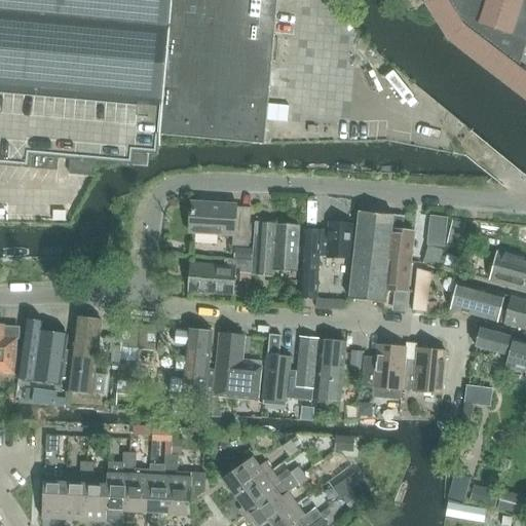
[(0,0),(0,166),(55,172),(57,159),(96,162),(132,165),(132,167),(133,167),(146,168),(147,154),(155,154),(156,146),(157,136),(254,144),(263,144),(263,143),(270,63),(273,64),(276,38),(273,38),(276,0),(0,0)]
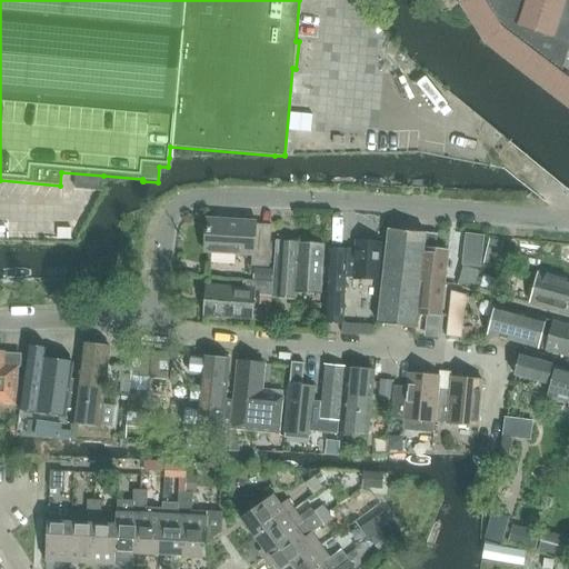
[(568,0),(458,0),(459,3),(479,37),(485,47),(568,109),(568,78),(561,72),(568,46),(568,0)]
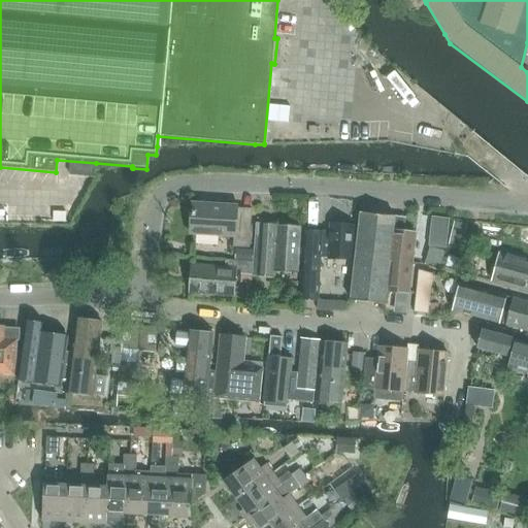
[(250,249),(252,216),(236,215),(236,206),(195,204),(193,235),(233,237),(233,248),(250,249)]
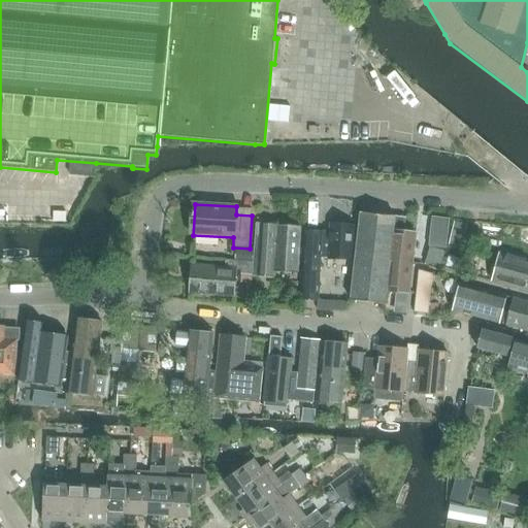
[(405,218),(401,217),(361,212),(356,258),(389,261),(393,231),(403,232),(405,218)]
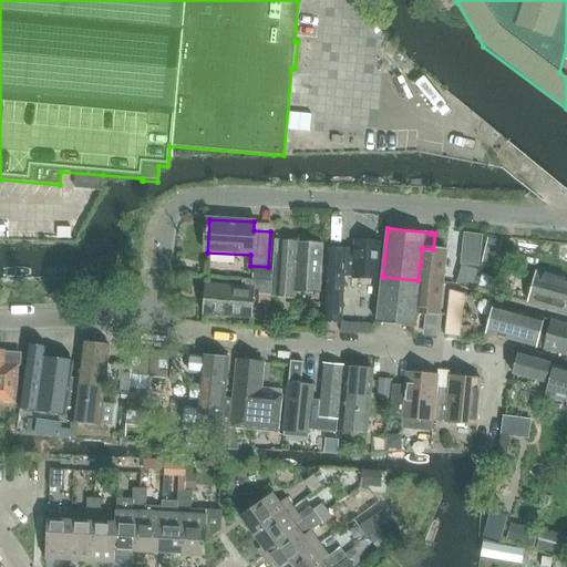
[(487,239),(483,258),(493,260),(495,261),(501,241),(487,239)]
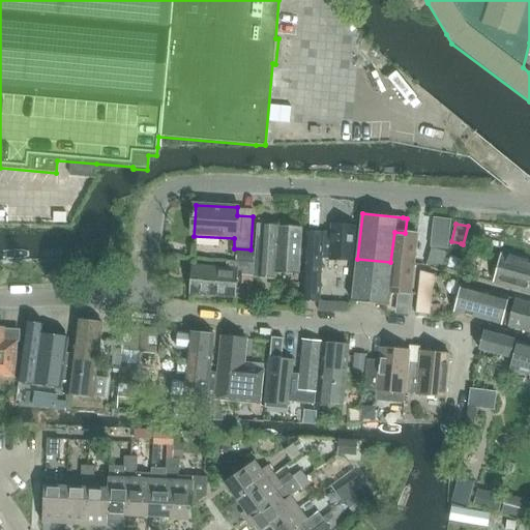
[(254,264),(254,271),(253,276),(274,277),(275,271),(298,273),(301,229),(257,226),(254,264)]
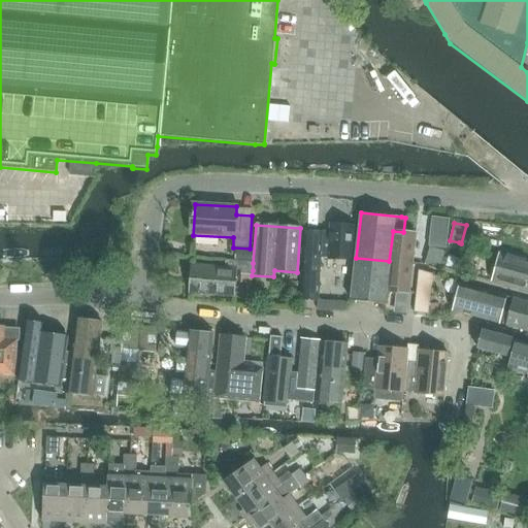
[(301,300),(318,301),(320,259),(353,261),(355,227),(330,225),(329,233),(304,231),(301,300)]
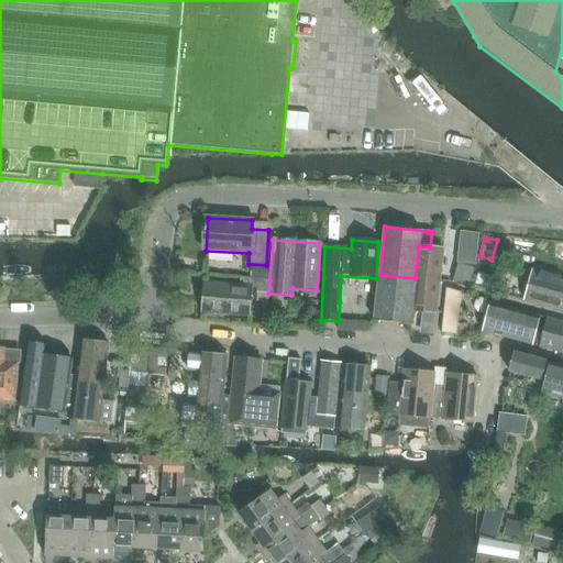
[(430,247),(419,246),(411,310),(435,313),(442,249),(430,247)]
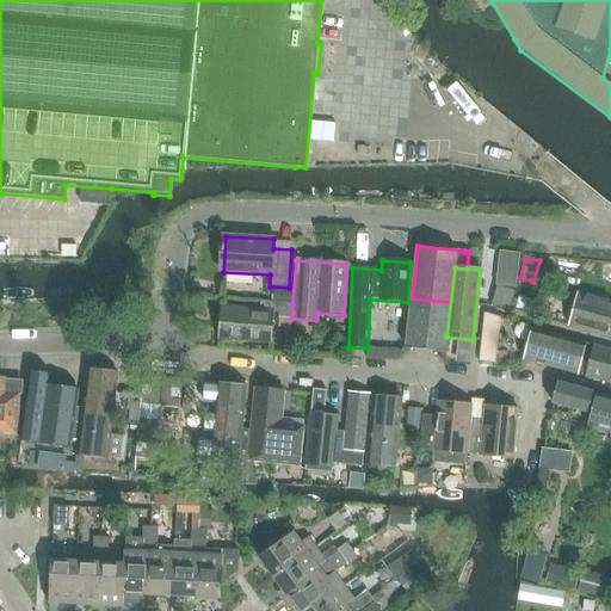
[(511,309),(516,291),(497,287),(492,304),(511,309)]
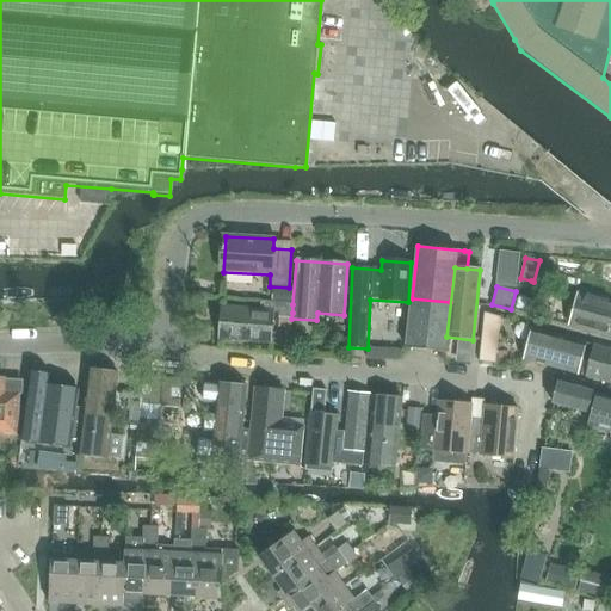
[(278,290),(278,302),(292,302),(292,291),(278,290)]
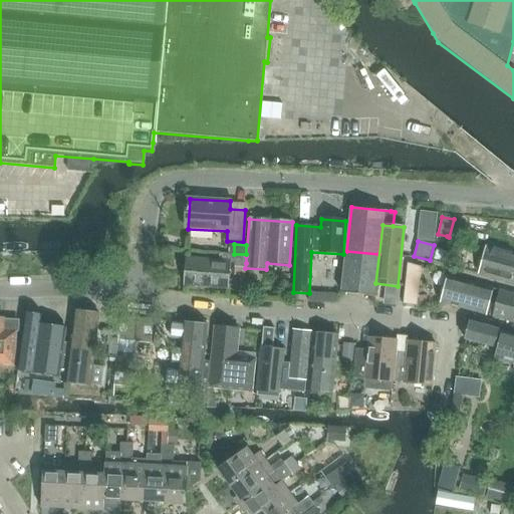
[(513,283),(513,255),(486,248),(479,274),(513,283)]
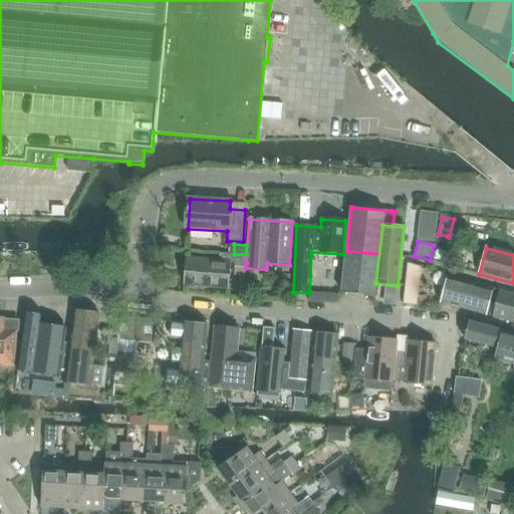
[(447,264),(450,253),(436,249),(433,260),(447,264)]
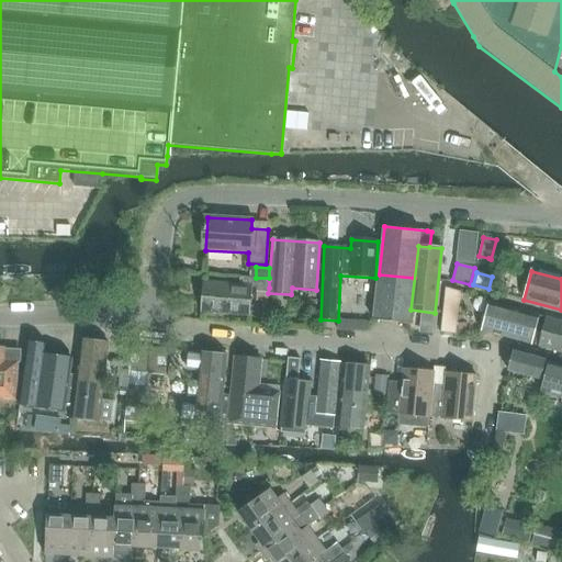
[(411,310),(414,278),(379,274),(373,321),(409,324),(411,310)]
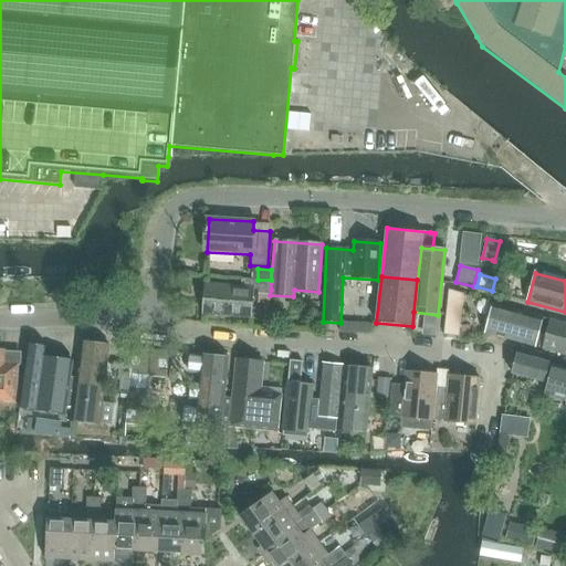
[(271,290),(271,282),(248,280),(247,287),(206,284),(202,315),(250,318),(253,289),(271,290)]
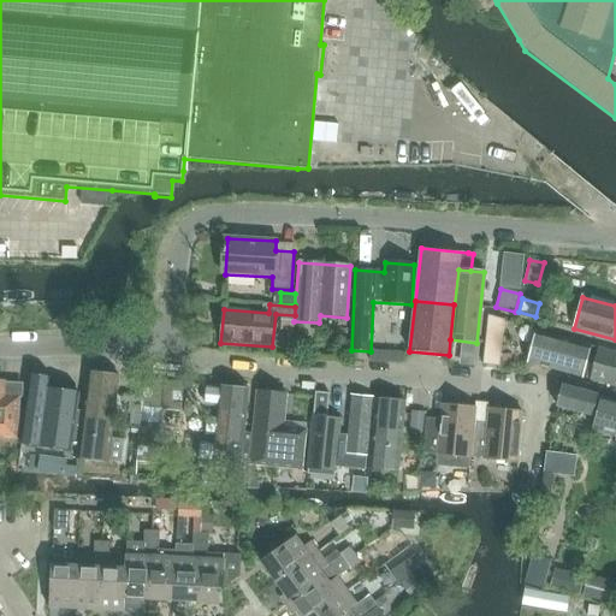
[(499,366),(504,321),(489,317),(484,365),(499,366)]
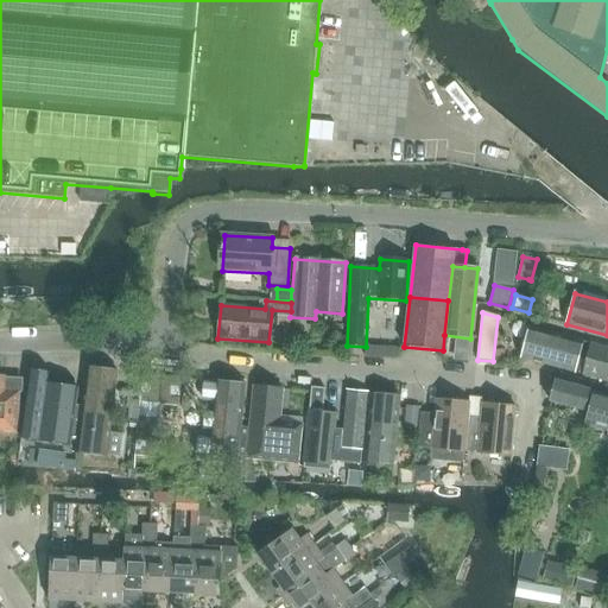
[(512,325),(511,330),(513,336),(519,337),(524,335),(526,329),(523,324),(518,322),(512,325)]
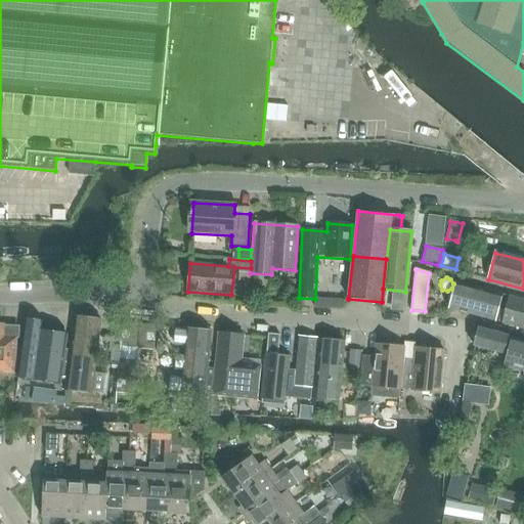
[(523,329),(523,300),(455,282),(448,309),(523,329)]
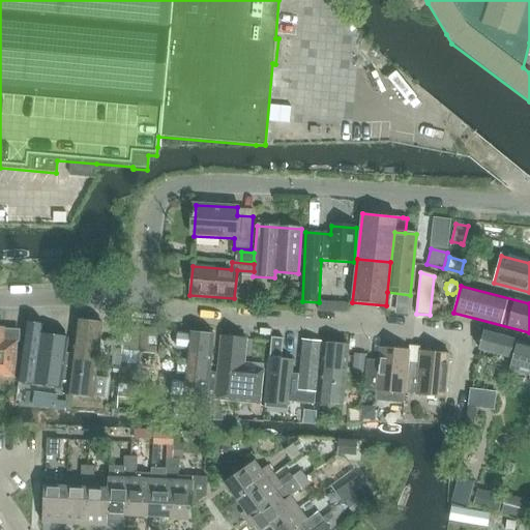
[(66,394),(92,398),(92,399),(107,400),(109,380),(94,378),(101,324),(76,321),(71,353),(67,384),(66,394)]
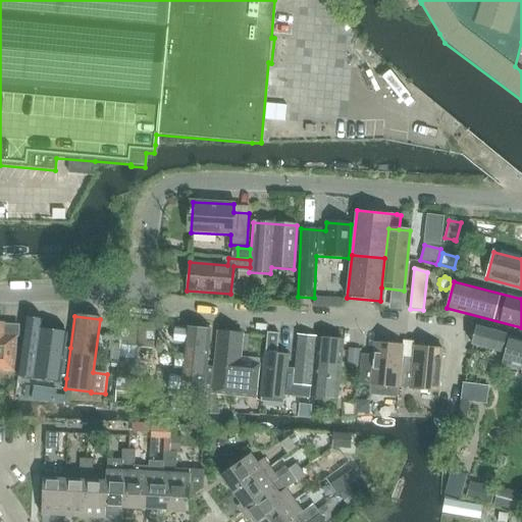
[(42,320),(25,318),(17,376),(59,382),(60,377),(66,378),(70,348),(64,348),(66,332),(41,329),(42,320)]
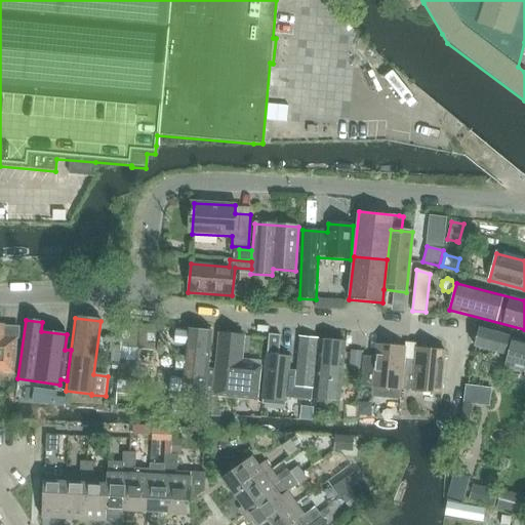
[(155,352),(155,339),(156,326),(123,323),(117,407),(126,407),(127,396),(133,396),(138,350),(155,352)]
